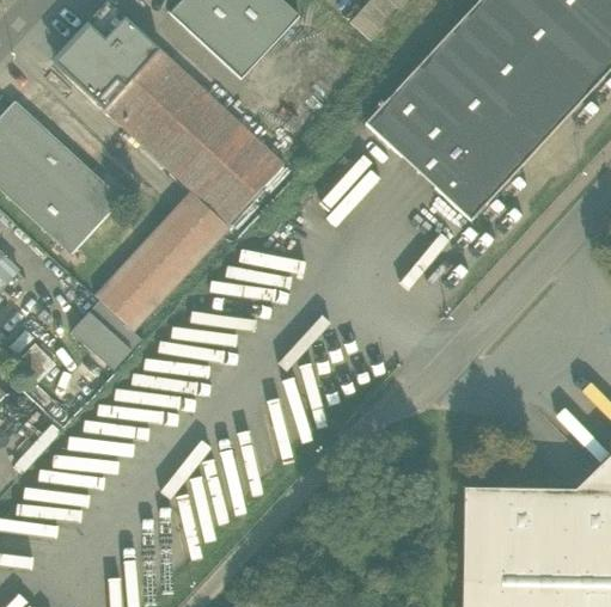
[(107,0),(52,59),(104,108),(160,48),(109,0),(107,0)]
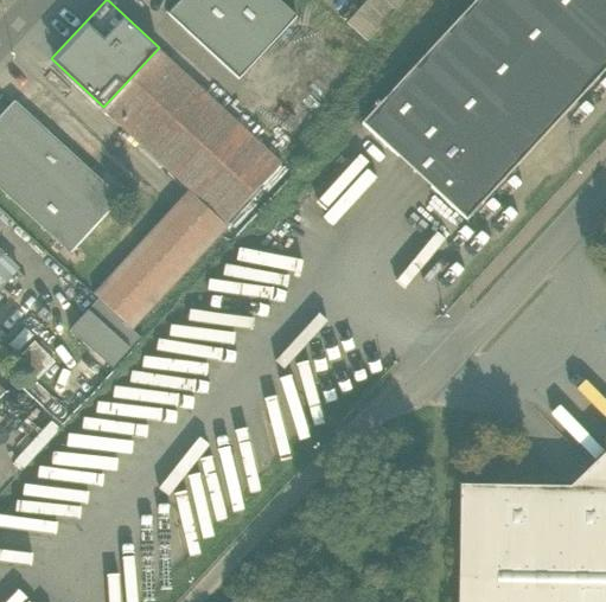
[(298,14),(281,0),(178,0),(168,11),(240,76),(298,14)]
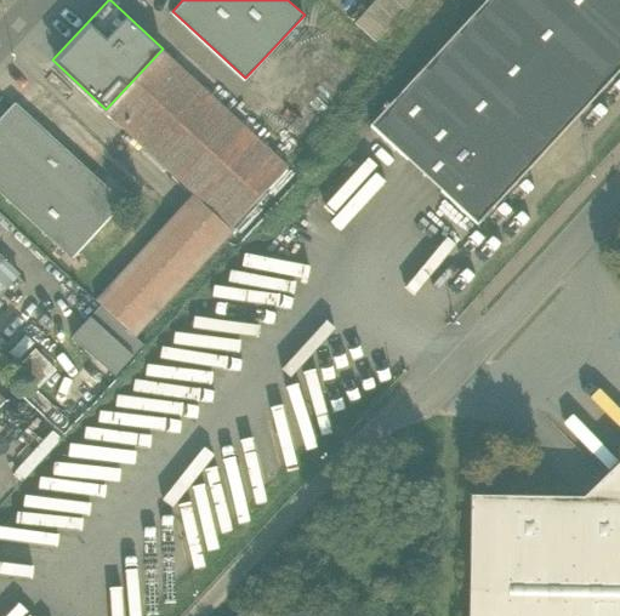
[(369,0),(354,17),(375,34),(405,0),(369,0)]
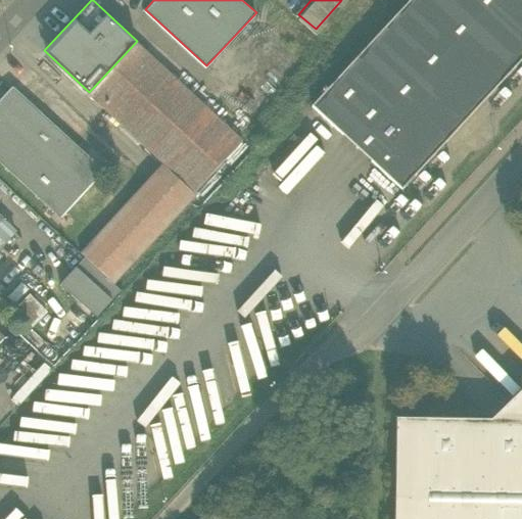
[(402,187),(521,57),(521,0),(408,0),(328,88),(325,85),(323,88),(325,90),(312,104),(402,187)]
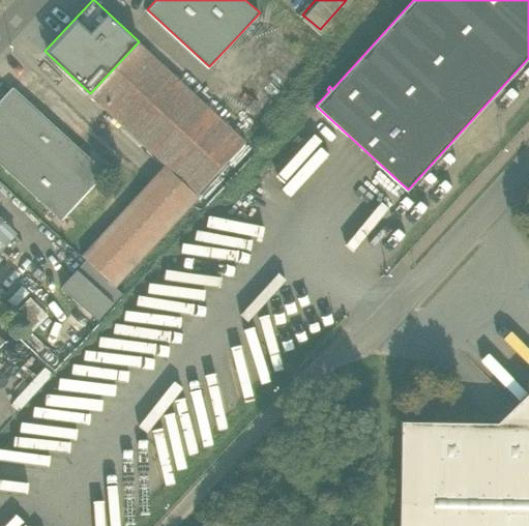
[(90,94),(166,164),(198,193),(246,141),(139,41),(90,93),(90,94)]
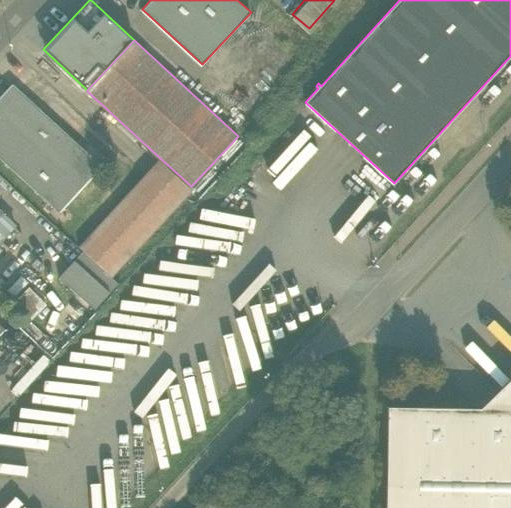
[(0,96),(0,156),(60,211),(101,166),(105,161),(99,156),(95,160),(12,83),(0,96)]
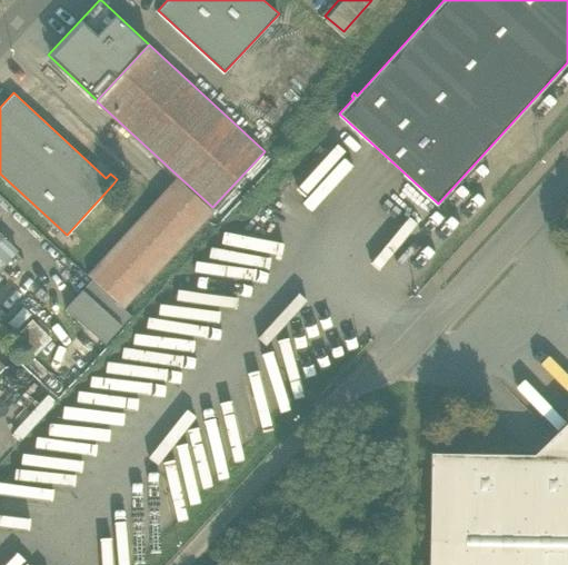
[(215,209),(212,207),(178,176),(89,274),(93,278),(125,307),(215,209)]
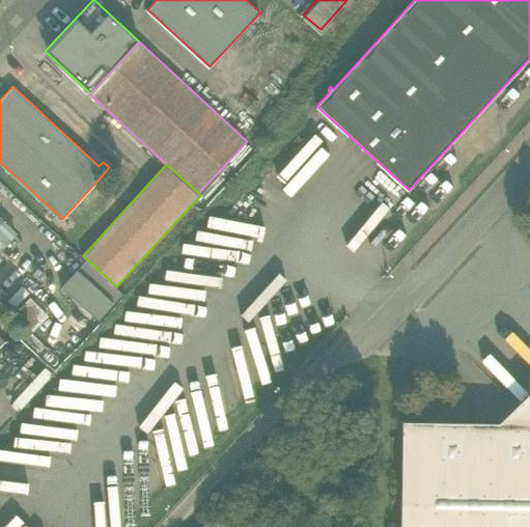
[(4,220),(0,223),(0,251),(18,232),(4,220)]
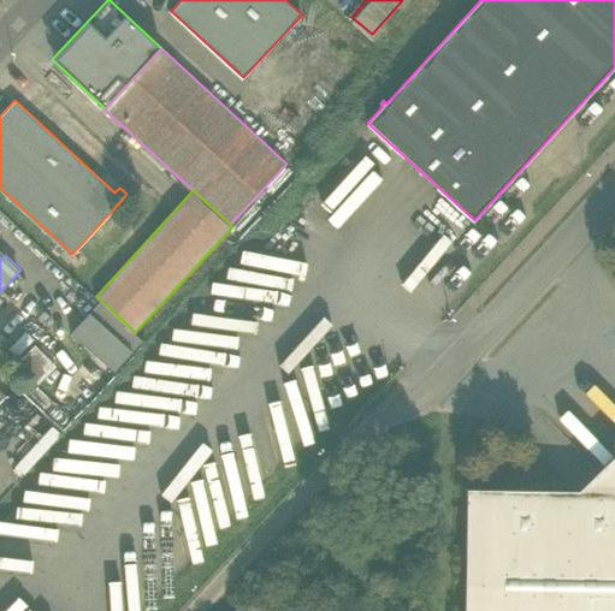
[(101,301),(90,313),(131,351),(143,339),(135,332),(101,301)]
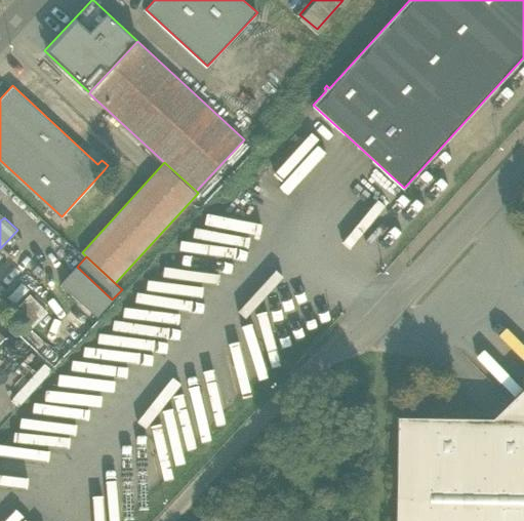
[(96,316),(112,299),(77,267),(61,283),(96,316)]
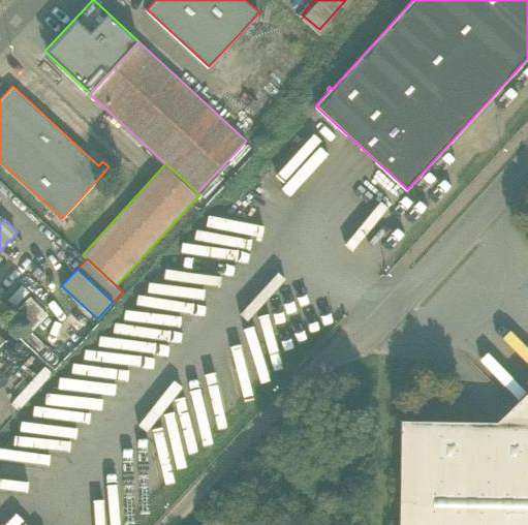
[(488,366),(518,397),(526,390),(496,359),(488,366)]
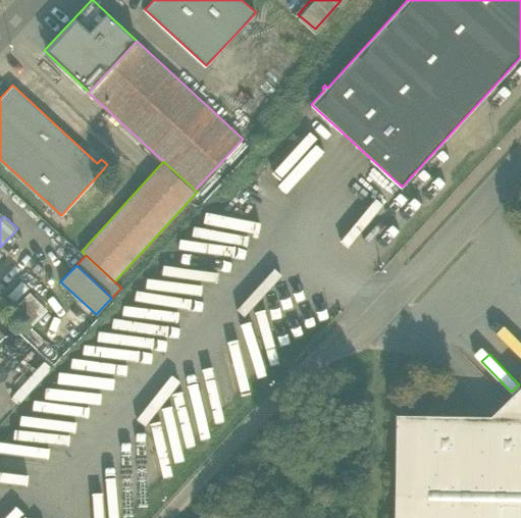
[(520,387),(490,418),(396,416),(394,517),(520,517),(520,387)]
